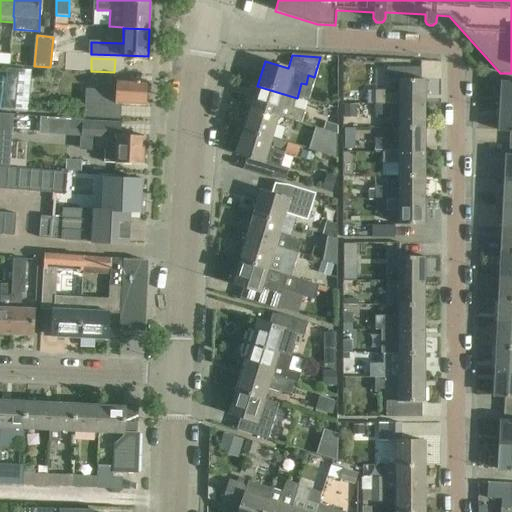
[(386,68),(386,82),(399,82),(399,92),(368,91),(368,100),(344,100),(344,104),(375,104),(375,105),(399,105),(424,105),(424,79),(421,79),(421,68),(386,68)]
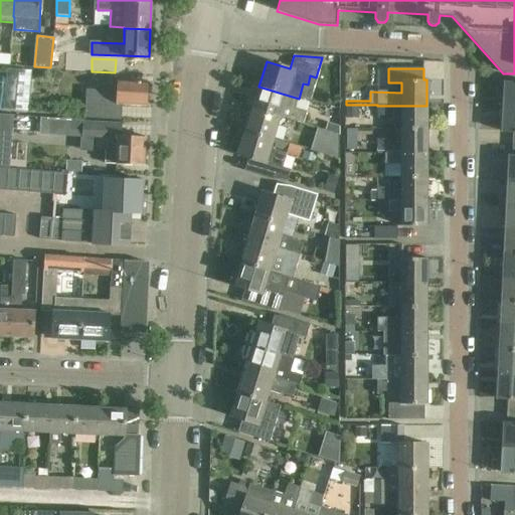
[(36,78),(25,77),(25,70),(0,69),(0,99),(35,100),(36,78)]
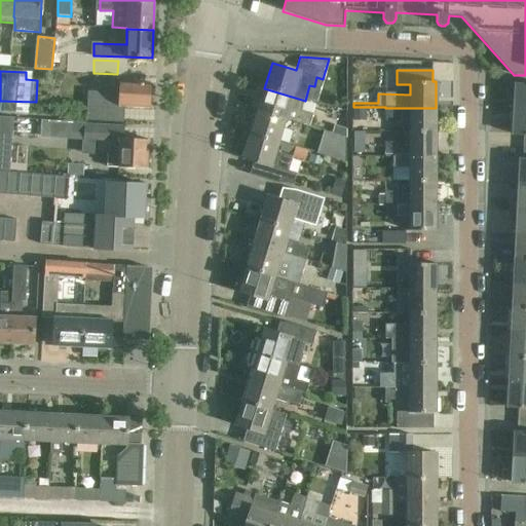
[(150,84),(129,84),(119,83),(119,92),(110,92),(87,92),(86,121),(123,123),(123,107),(149,107),(150,84)]
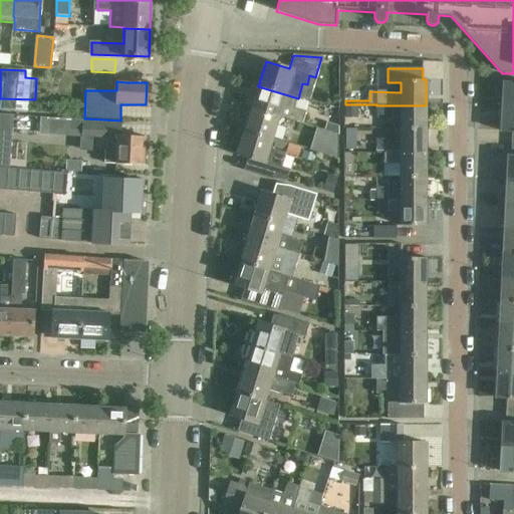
[(502,109),(513,109),(513,82),(504,82),(502,109)]
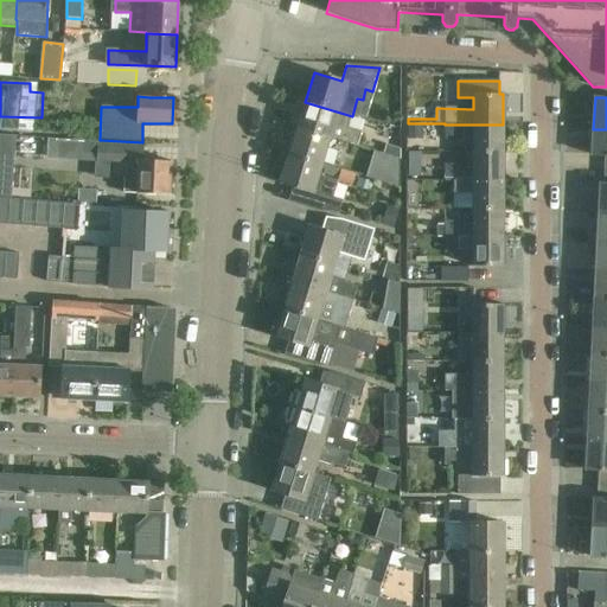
[(298,128),(328,138),(330,136),(344,141),(343,142),(358,147),(362,133),(349,128),(352,116),(305,102),(298,128)]
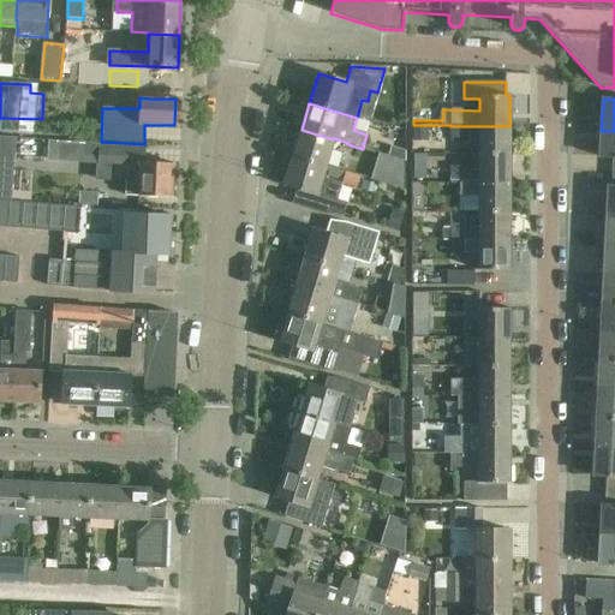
[(428,126),(413,126),(413,141),(428,141),(428,126)]
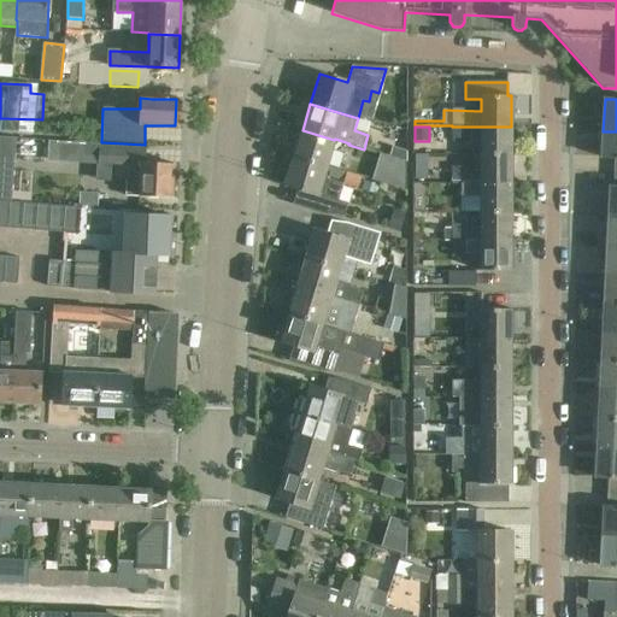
[(481,156),(511,156),(511,127),(481,127),(452,127),(452,144),(466,144),(466,139),(481,139),(481,156)]
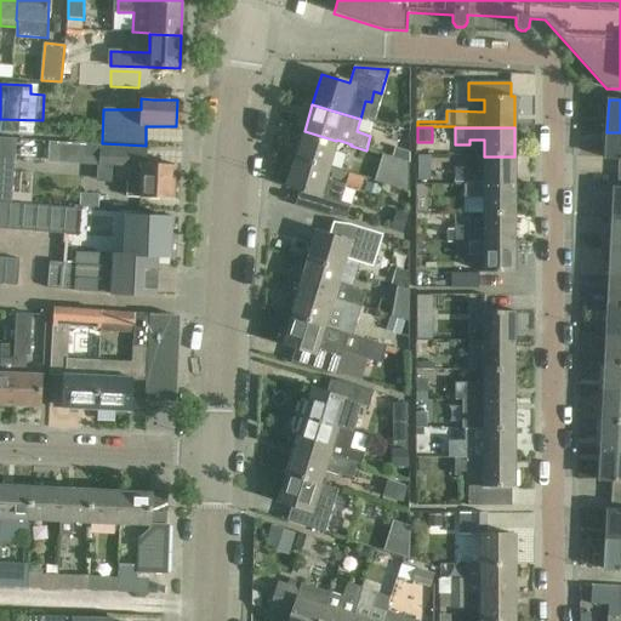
[(295,160),(328,170),(336,141),(305,131),(295,160)]
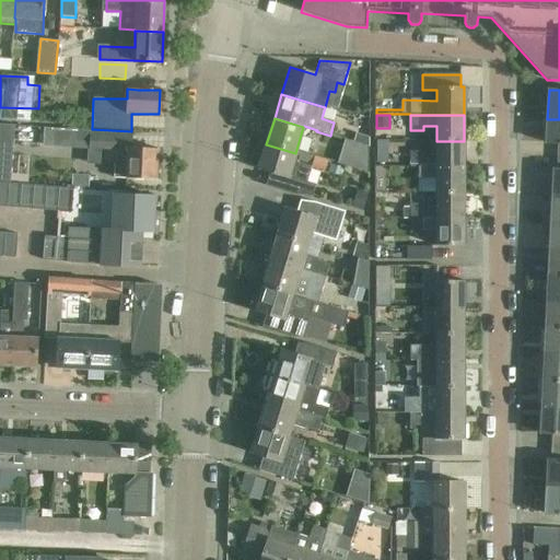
[(557,158),(559,158),(559,119),(547,119),(546,143),(558,143),(557,158)]
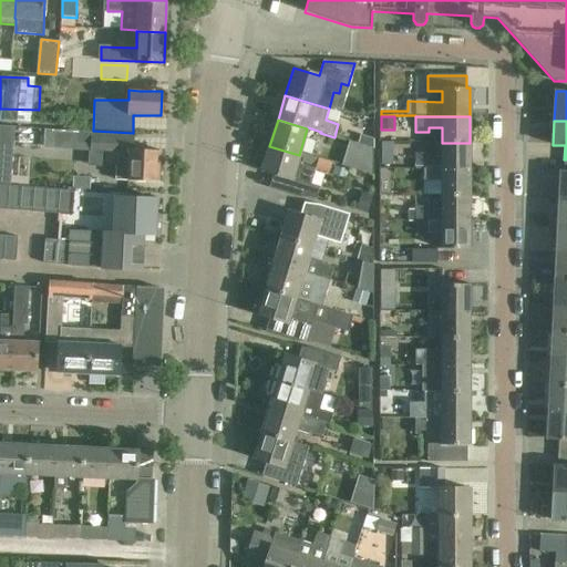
[(44,131),(44,148),(55,148),(57,131),(44,131)]
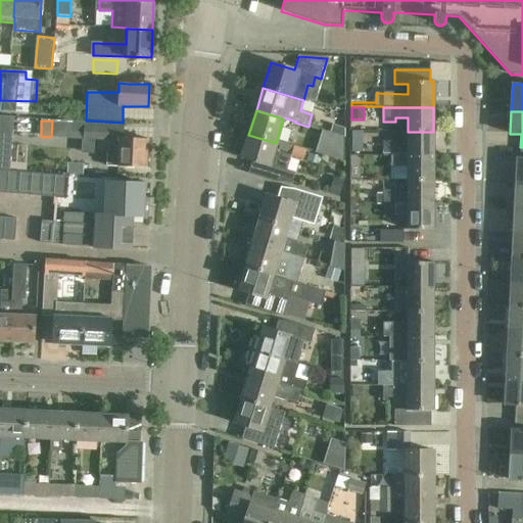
[(75,123),(74,139),(84,139),(85,125),(85,123),(75,123)]
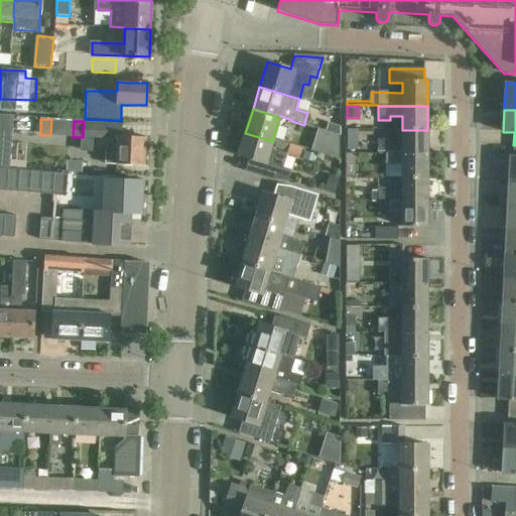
[(341,135),(341,127),(326,122),(324,130),(340,135),(341,135)]
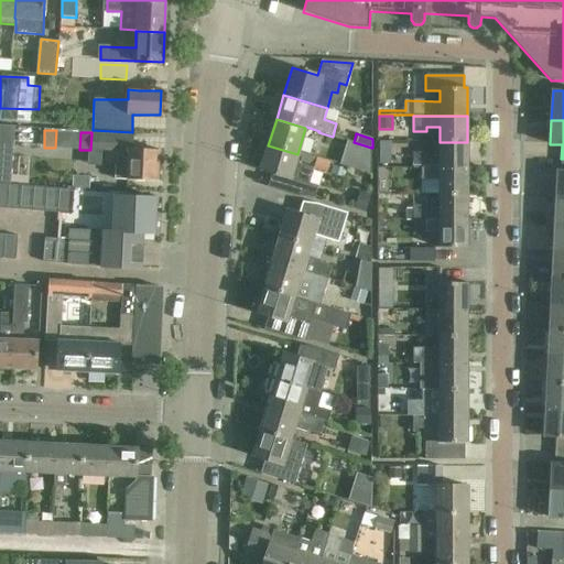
[(132,137),(110,136),(91,134),(90,150),(90,152),(105,153),(105,163),(116,164),(116,179),(127,179),(126,181),(158,182),(159,151),(131,150),(132,137)]
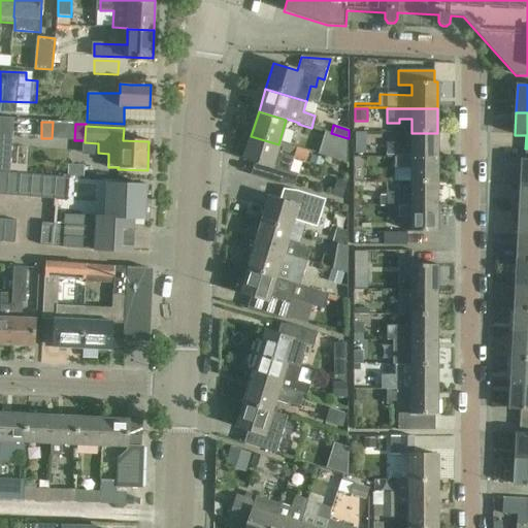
[(331,133),(326,131),(319,154),(348,163),(348,138),(331,133)]
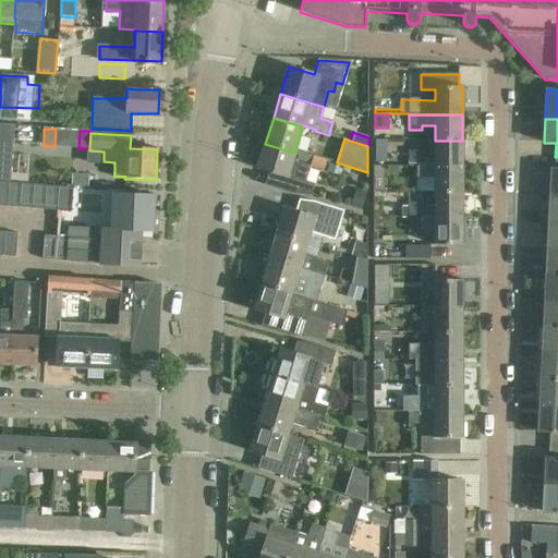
[(15,141),(0,140),(0,179),(12,180),(15,141)]
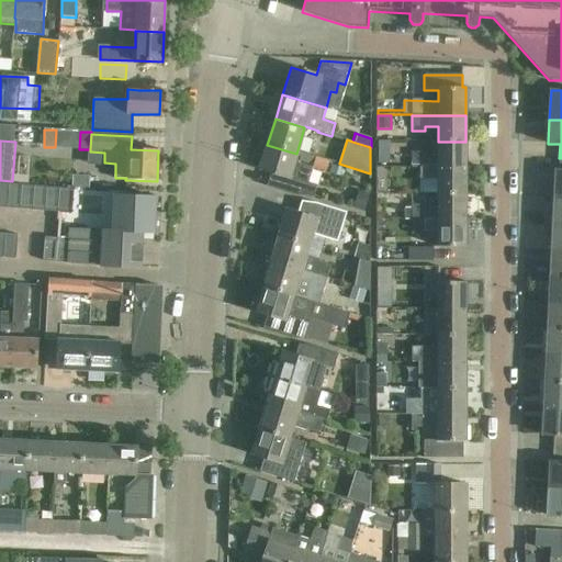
[(465,167),(465,142),(438,142),(438,156),(425,156),(425,152),(412,152),(413,167),(420,167),(465,167)]
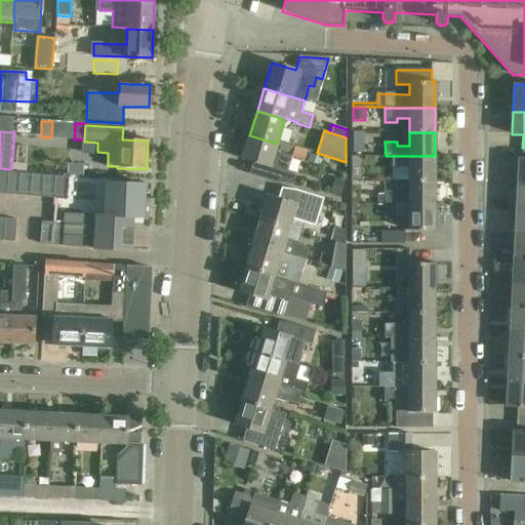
[(249,173),(275,182),(294,184),(297,174),(288,171),(293,158),(275,152),(277,144),(249,135),(243,158),(253,161),(249,173)]
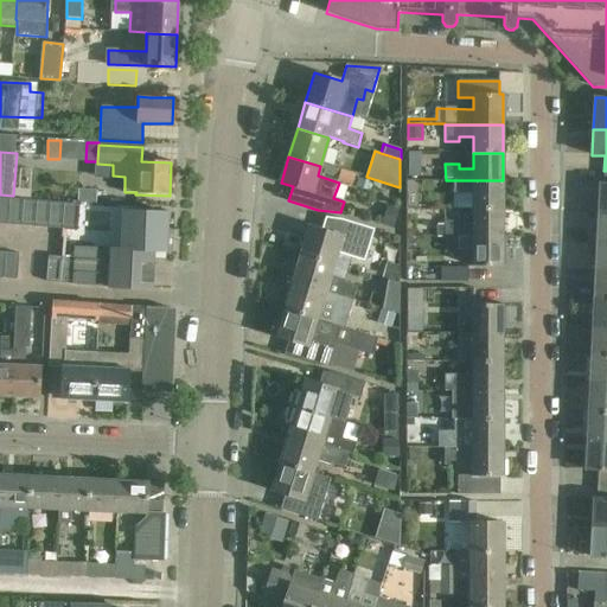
[(357,187),(371,192),(374,183),(359,178),(357,187)]
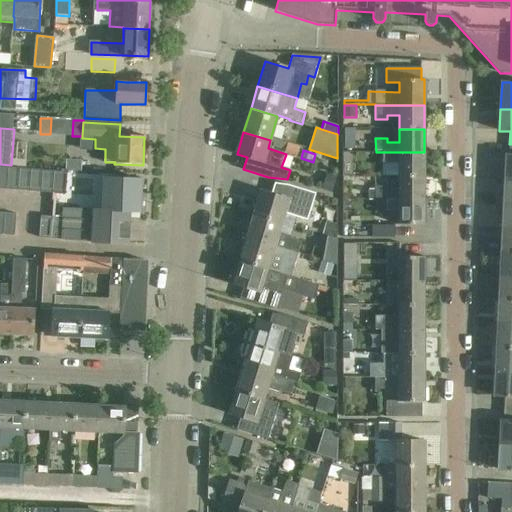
[(343,152),(343,176),(354,176),(354,152),(343,152)]
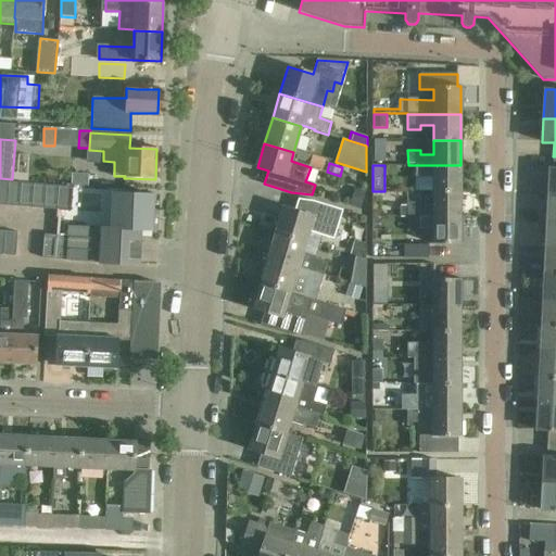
[(460,191),(460,165),(416,165),(417,177),(433,177),(433,191),(460,191)]
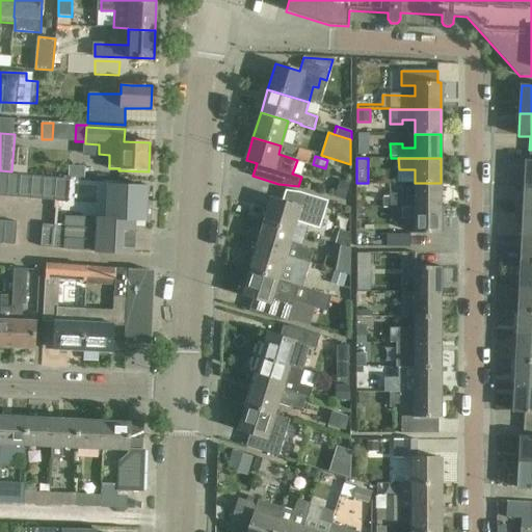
[(0,173),(0,195),(7,196),(9,174),(0,173)]
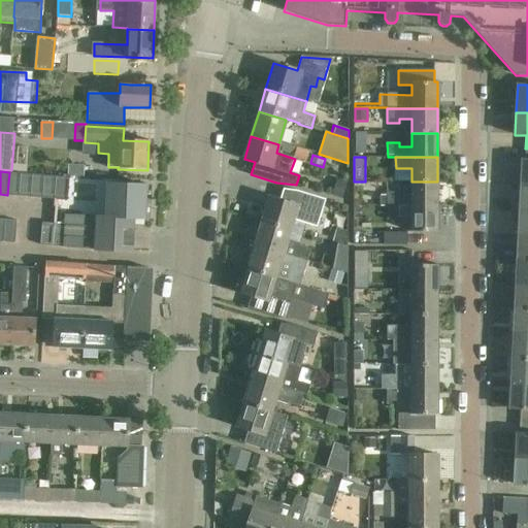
[(9,172),(7,195),(20,196),(21,173),(9,172)]
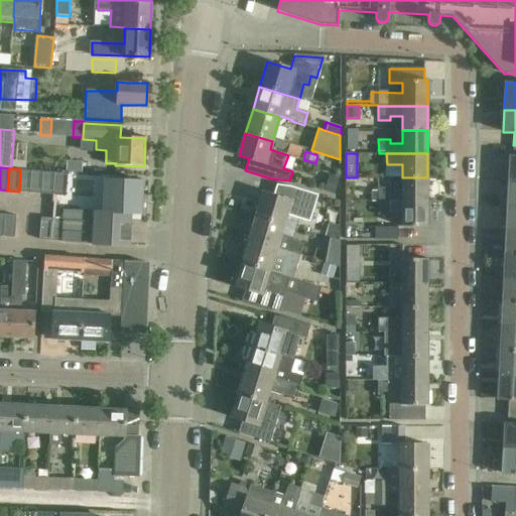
[(20,169),(19,191),(30,192),(32,170),(20,169)]
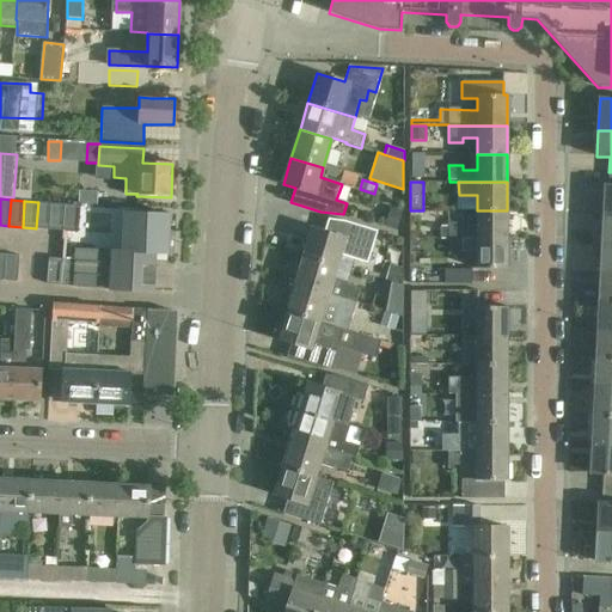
[(38,202),(36,228),(49,230),(51,203),(38,202)]
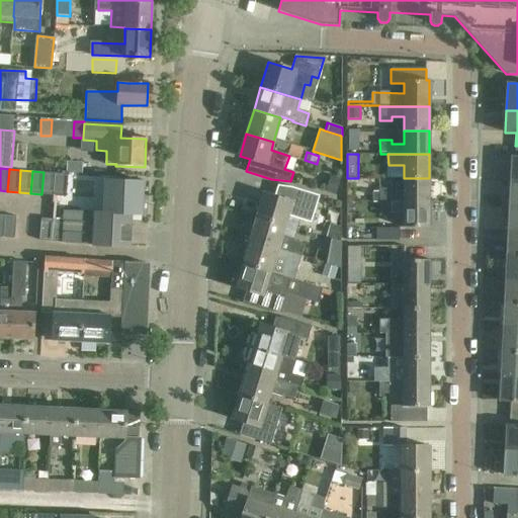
[(44,172),(41,194),(54,194),(56,173),(44,172)]
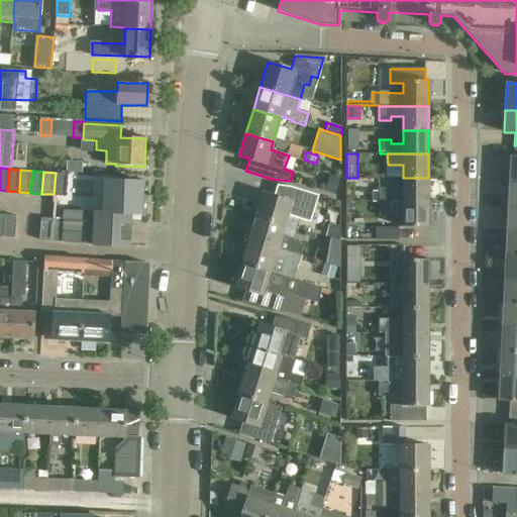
[(56,173),(54,194),(65,195),(67,174),(56,173)]
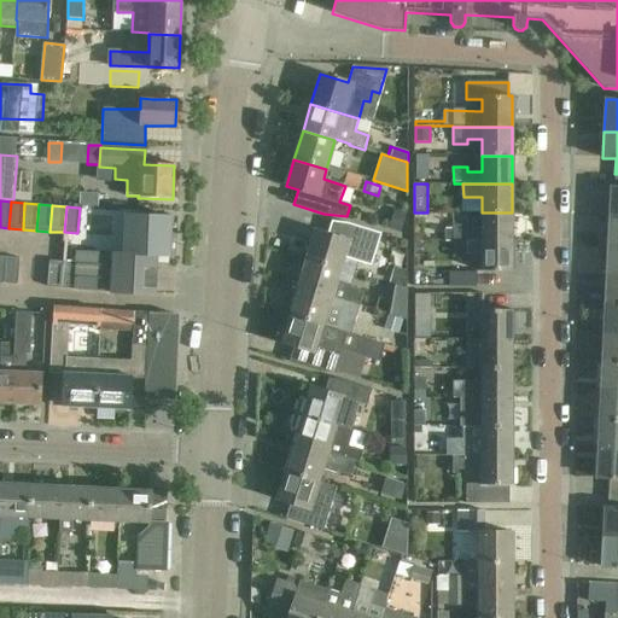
[(453,225),(454,242),(512,242),(512,213),(482,213),(482,229),(467,229),(467,225),(453,225)]
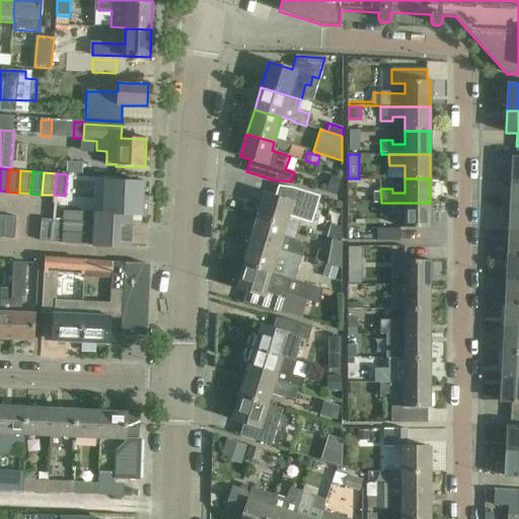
[(65,220),(63,241),(129,246),(131,213),(142,214),(144,182),(106,179),(104,212),(97,211),(95,230),(82,229),(83,211),(65,209),(65,220)]
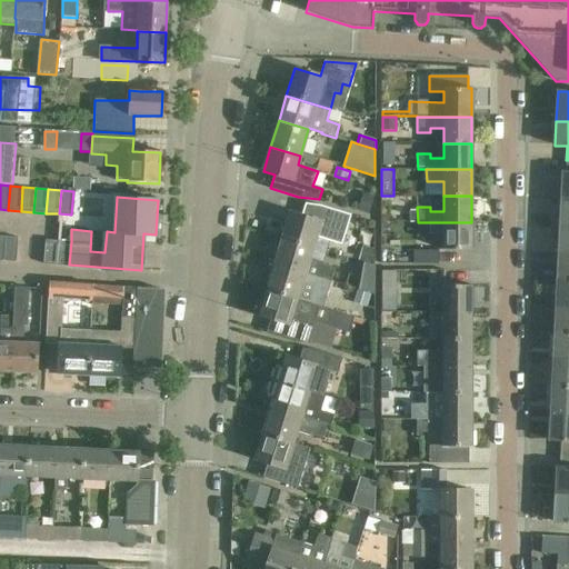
[(559,229),(568,229),(568,202),(561,202),(559,229)]
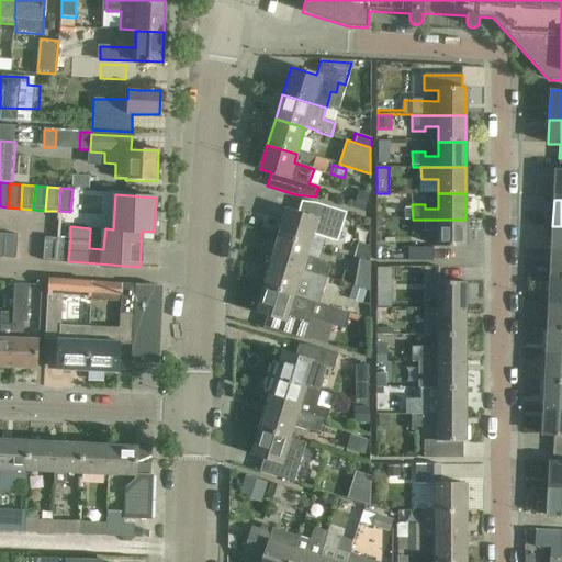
[(287,210),(279,236),(323,249),(327,238),(338,242),(347,213),(316,203),(313,217),(287,210)]
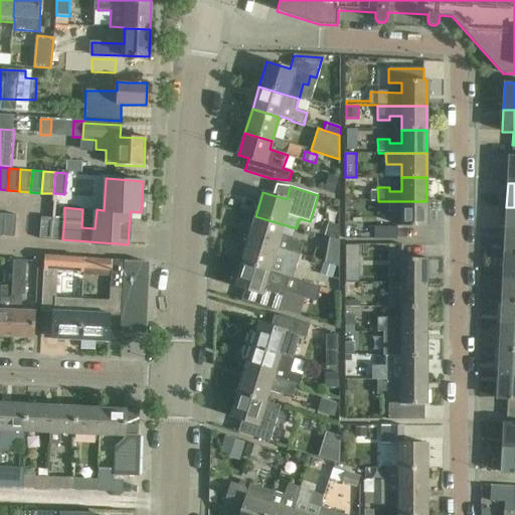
[(426,201),(378,201),(378,215),(389,215),(389,212),(401,212),(401,226),(426,226),(426,201)]
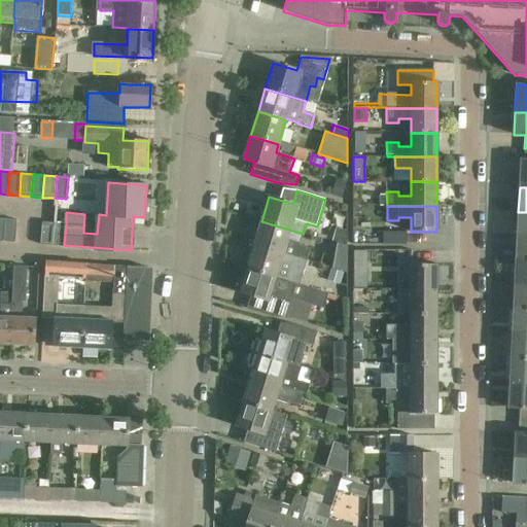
[(526,212),(518,212),(517,238),(526,238),(526,212)]
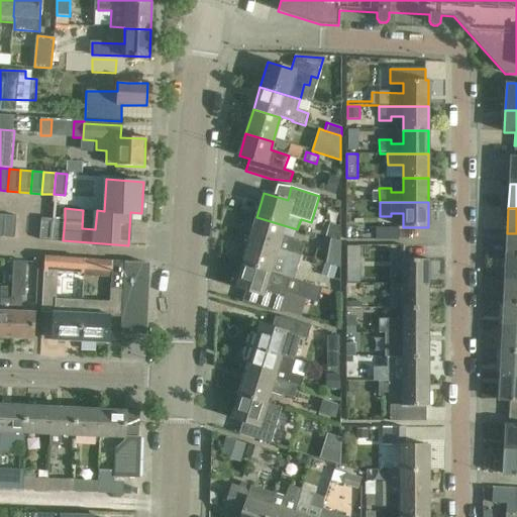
[(5,215),(4,237),(15,237),(17,216),(5,215)]
